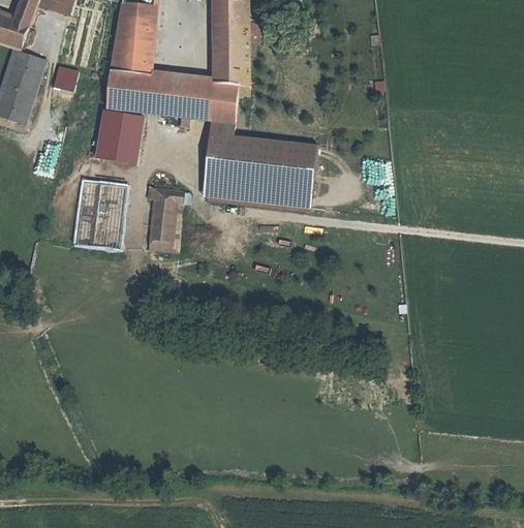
[(21,0),(14,19),(28,24),(29,24),(37,0),(21,0)]
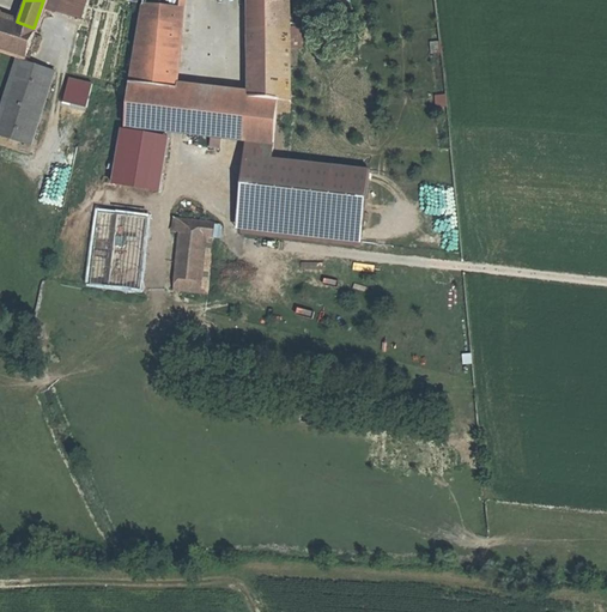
[(140,0),(127,82),(169,86),(176,0),(140,0)]
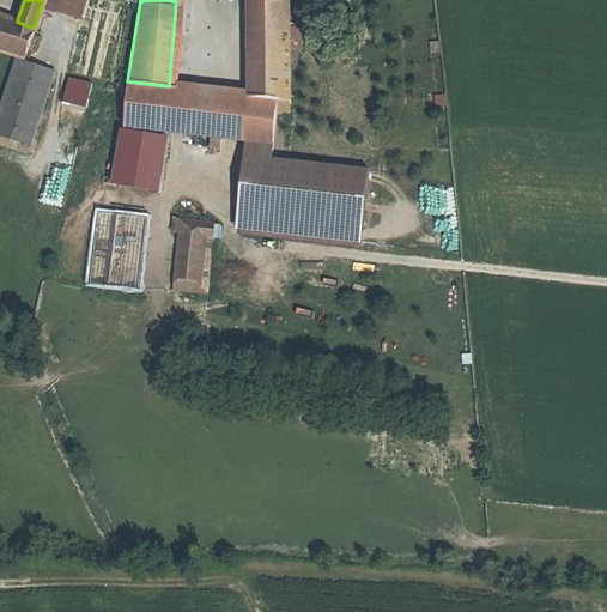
[(244,0),(246,96),(274,100),(286,102),(285,29),(253,29),(252,14),(285,13),(285,0),(244,0)]
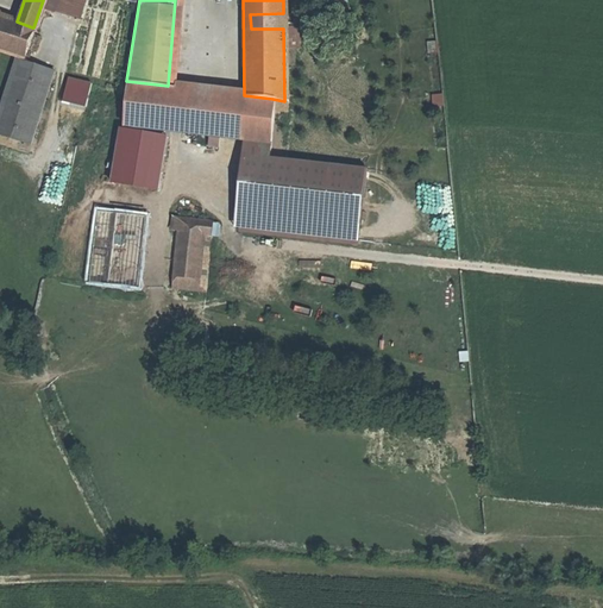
[(346,7),(344,2),(333,6),(335,12),(346,7)]
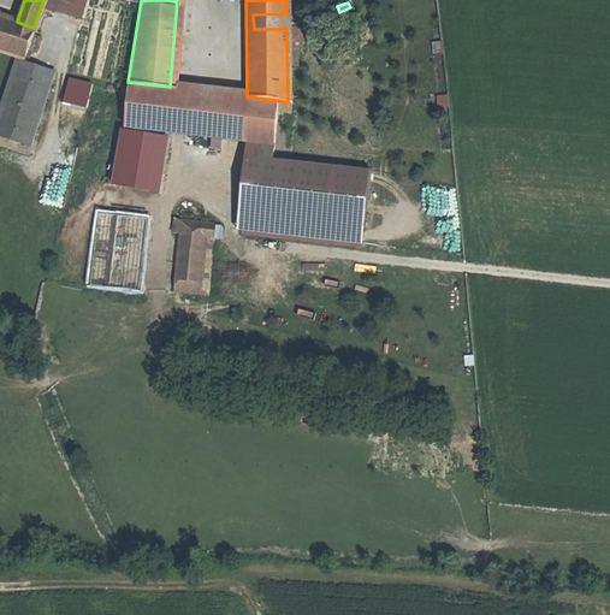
[(286,29),(286,13),(253,15),(254,29),(286,29)]
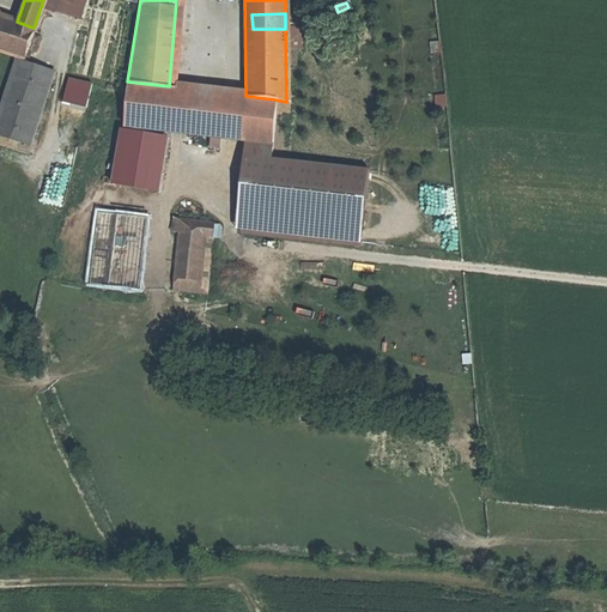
[(0,52),(22,59),(32,28),(17,22),(0,16),(0,52)]
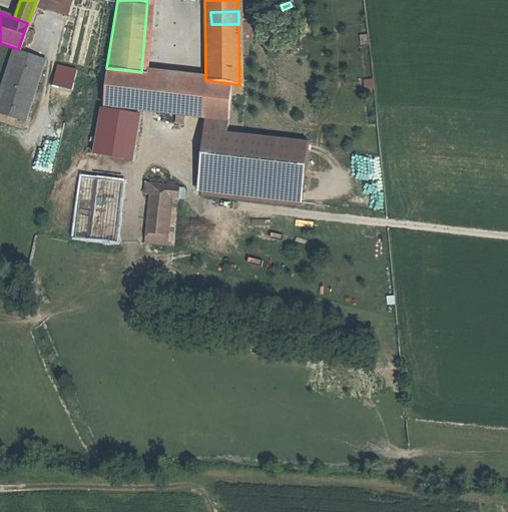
[(43,60),(11,49),(0,82),(0,114),(23,121),(43,60)]
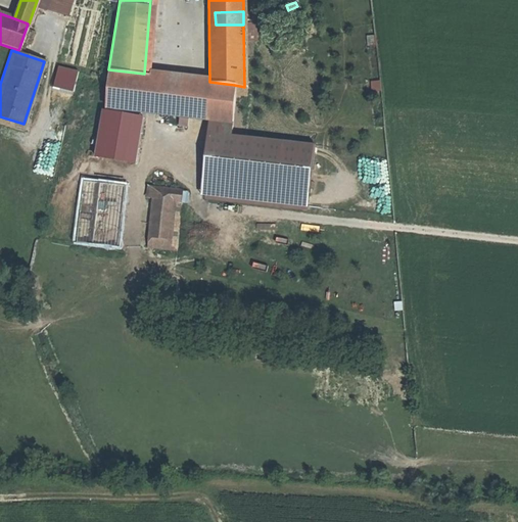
[(55,63),(50,85),(73,90),(78,69),(55,63)]
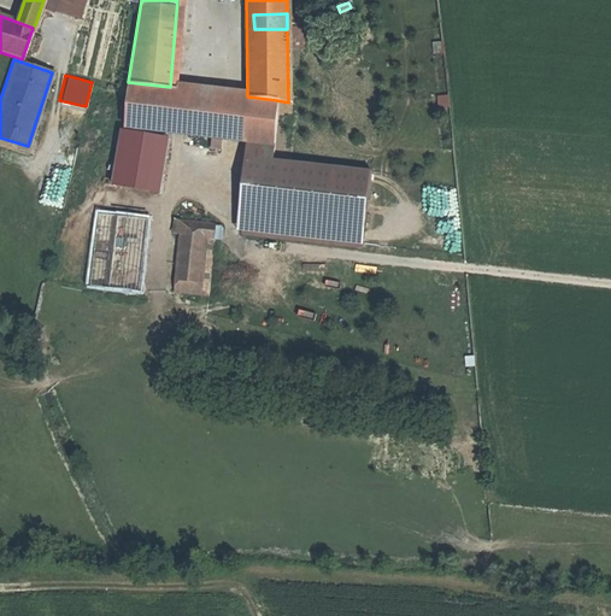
[(170,87),(128,82),(122,128),(244,141),(271,145),(276,100),(247,97),(170,87)]
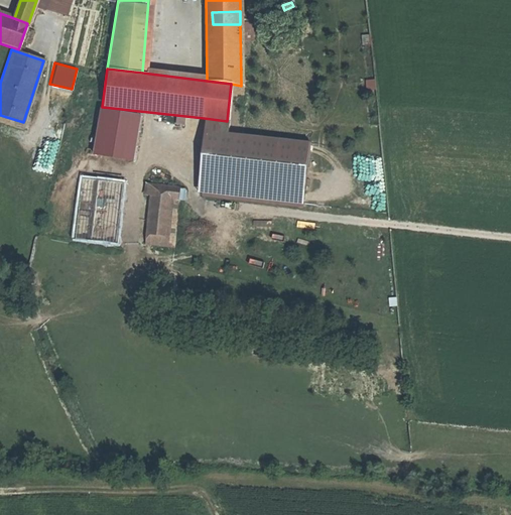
[(226,133),(227,121),(204,118),(196,191),(301,204),(308,142),(226,133)]
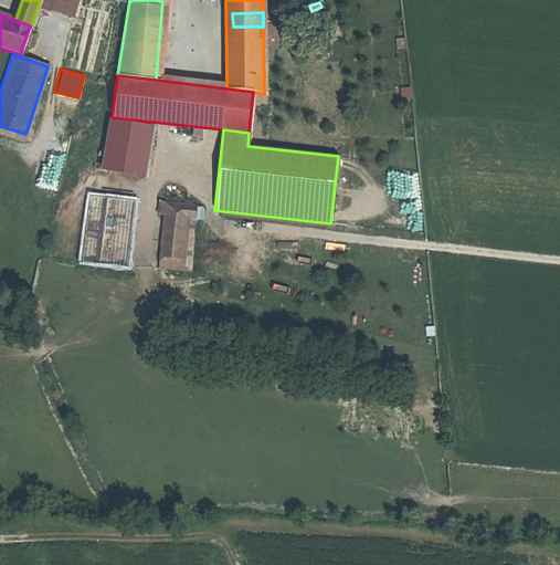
[(162,215),(193,218),(194,206),(159,201),(158,213),(162,215)]
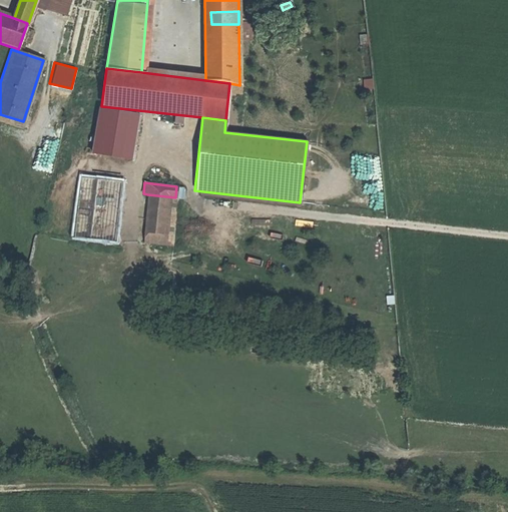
[(120,191),(80,185),(72,235),(112,242),(120,191)]
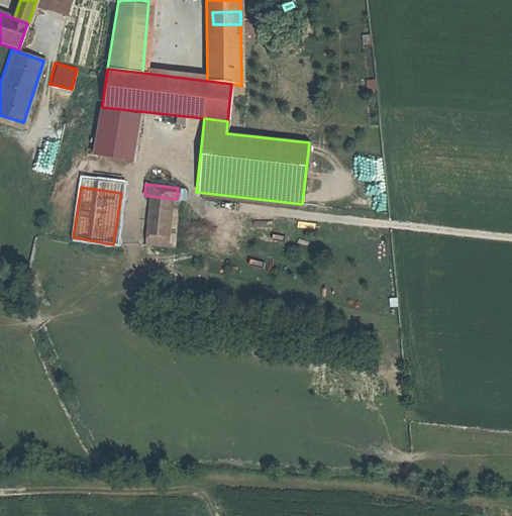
[(171,247),(177,199),(148,196),(142,243),(171,247)]
